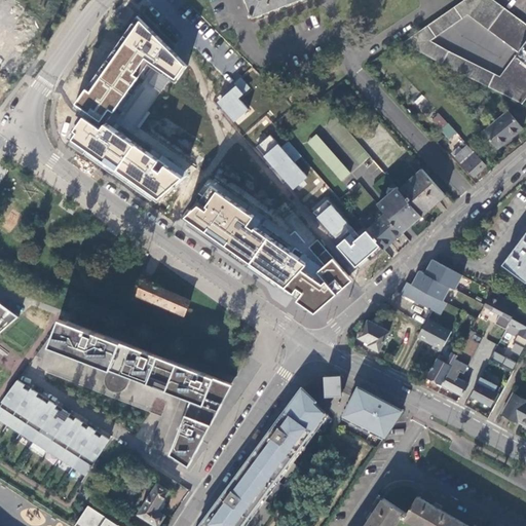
[(251,13),(252,16),(255,15),(255,16),(298,0),(249,0),(254,12),(251,13)]
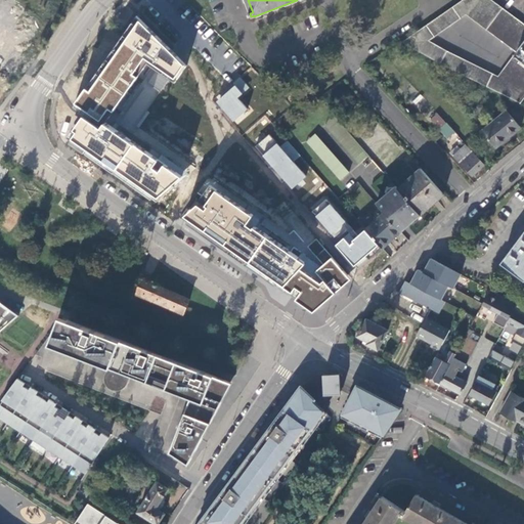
[(464,0),(402,43),(505,95),(520,103),(523,98),(523,96),(499,77),(429,42),(467,14),(523,57),(523,24),(491,0),(464,0)]
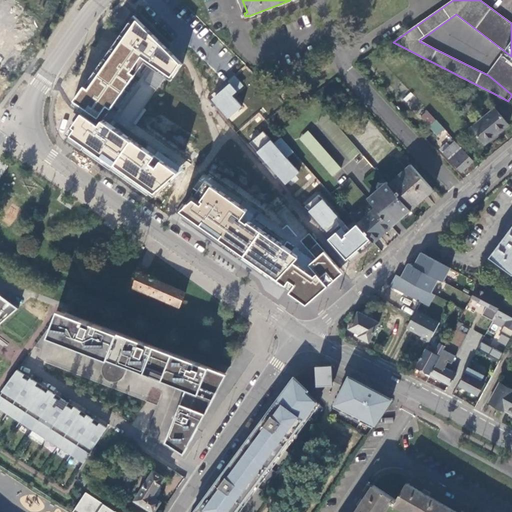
[(185,66),(135,15),(71,102),(83,110),(66,135),(154,198),(190,166),(136,125),(146,110),(144,108),(166,77),(174,82),(185,66)]
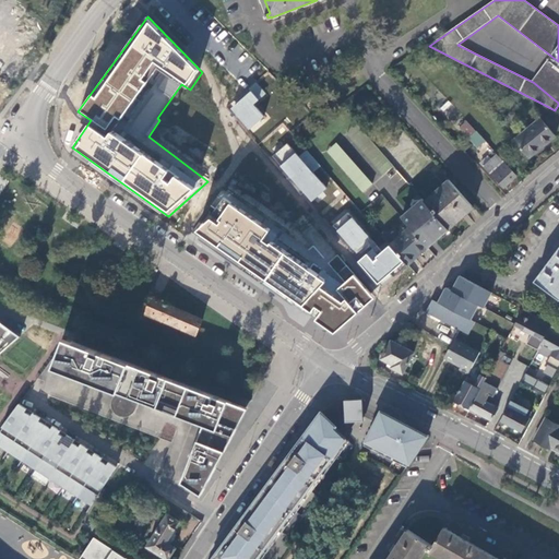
[(232,109),(249,130),(266,117),(256,106),(260,102),(251,92),(232,109)]
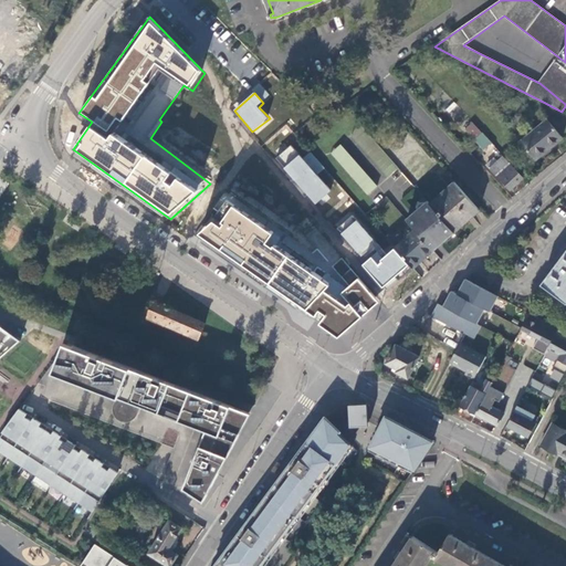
[(522,142),(536,159),(563,137),(548,119),(522,142)]
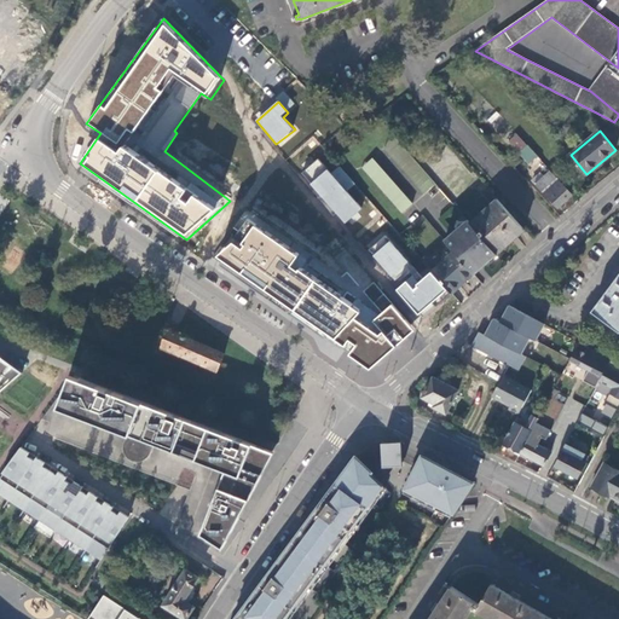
[(533,167),(541,160),(518,136),(509,143),(533,167)]
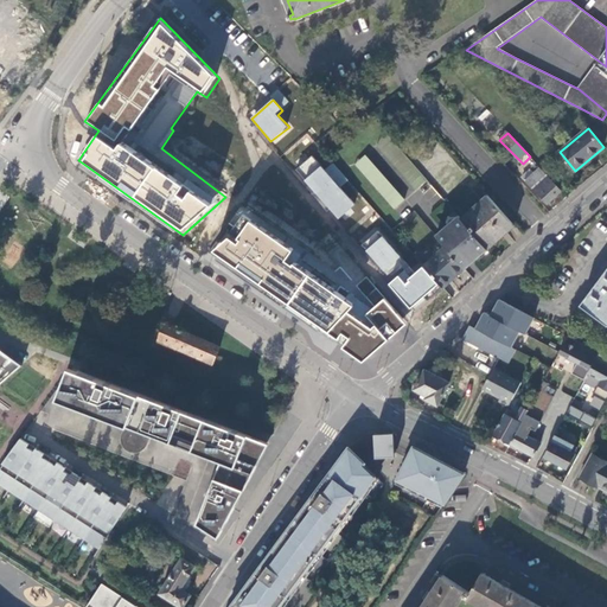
[(423,174),(390,136),(378,146),(413,184),(423,174)]
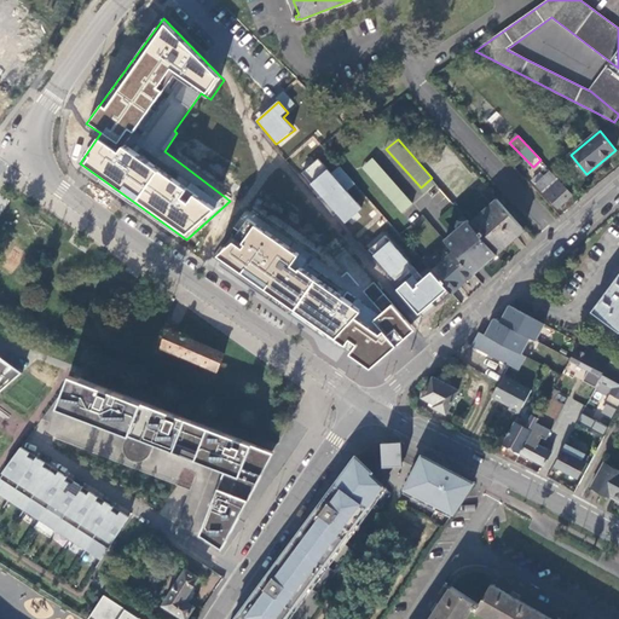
[(398,208),(410,196),(375,157),(363,167),(398,208)]
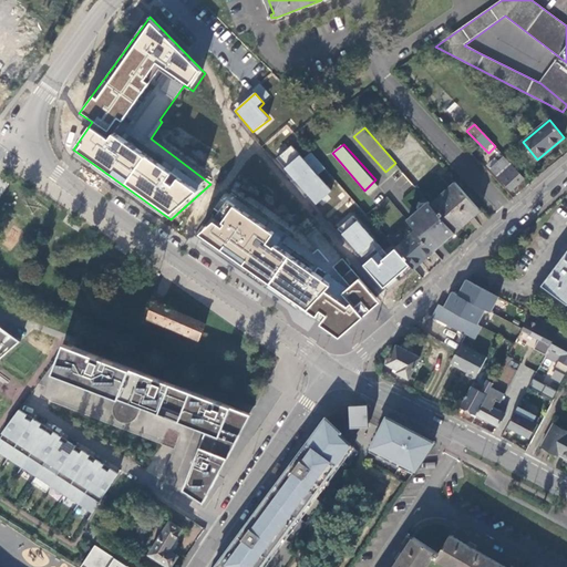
[(276,158),(316,205),(331,192),(291,146),(276,158)]
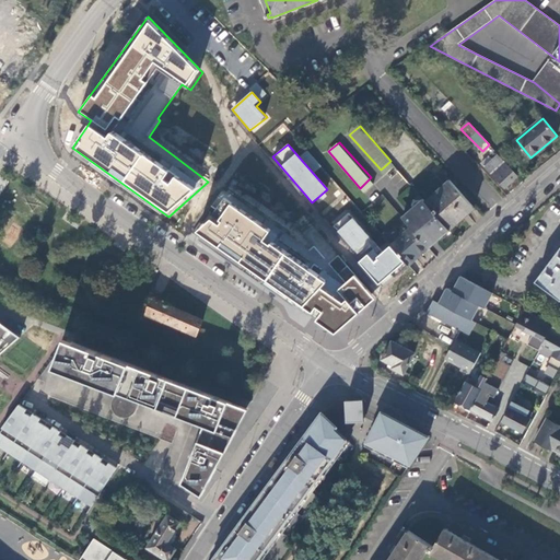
[(520,176),(498,154),(491,160),(486,166),(505,188),(520,176)]
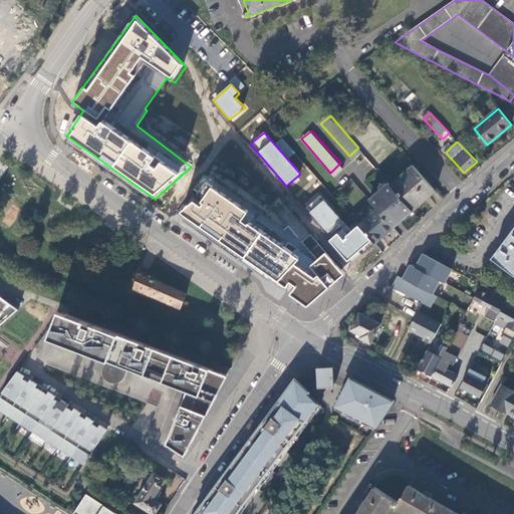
[(446,153),(451,147),(449,145),(443,150),(446,153)]
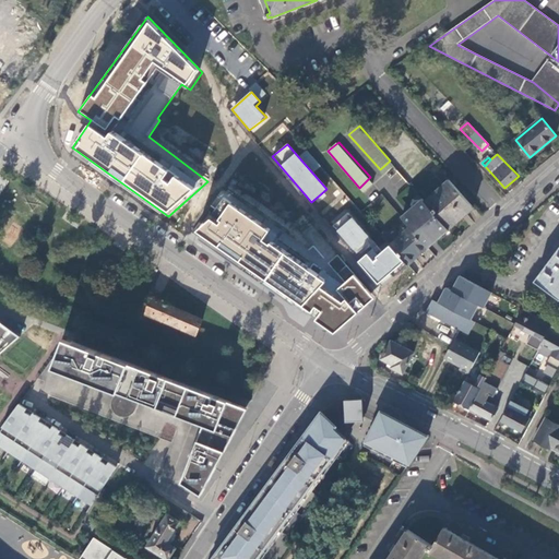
[(390,161),(380,169),(384,175),(394,166),(390,161)]
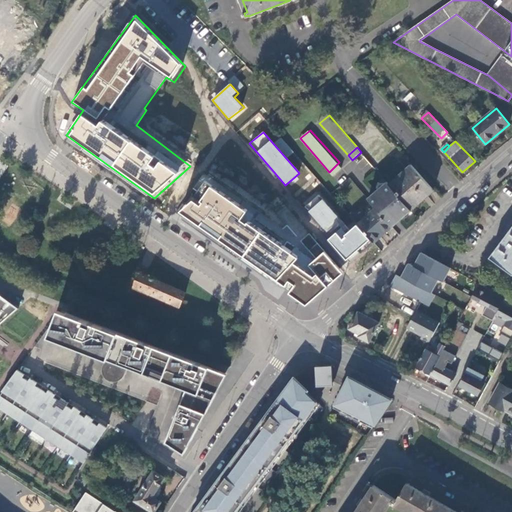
[(343,167),(339,162),(329,172),(333,176),(343,167)]
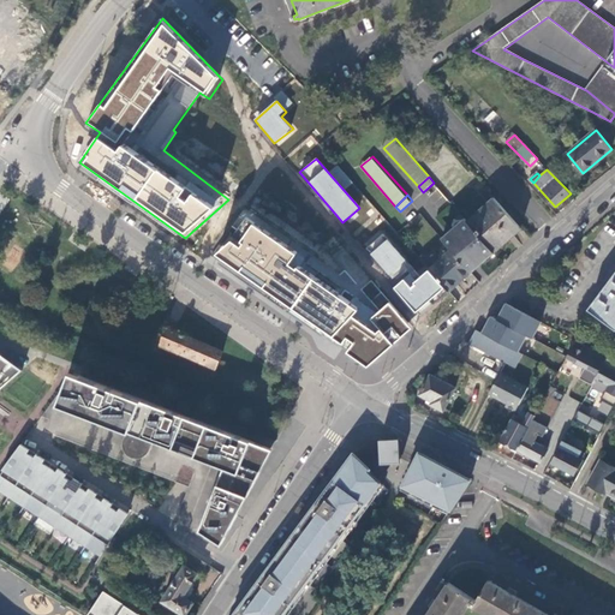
[(469,222),(495,252),(521,228),(495,198),(469,222)]
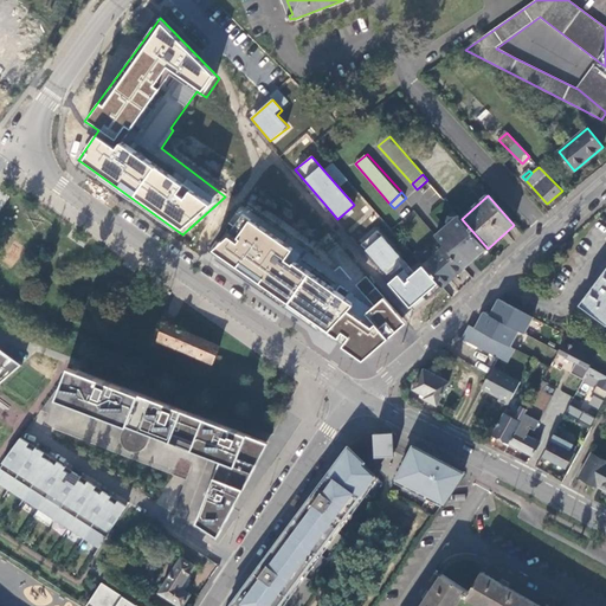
[(210,256),(363,360),(407,323),(328,234),(310,250),(256,211),(210,256)]
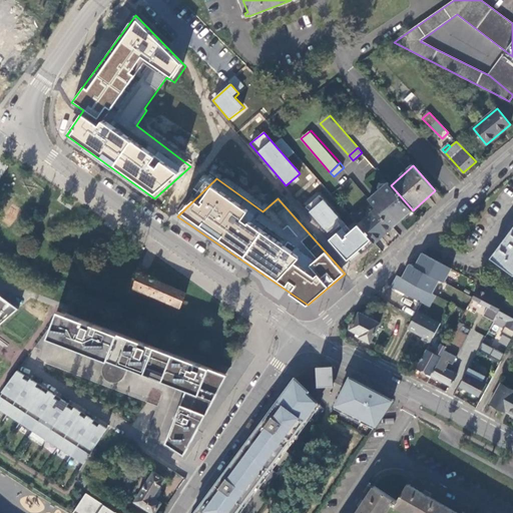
[(393,227),(413,210),(391,185),(388,182),(369,199),(377,208),(393,227)]
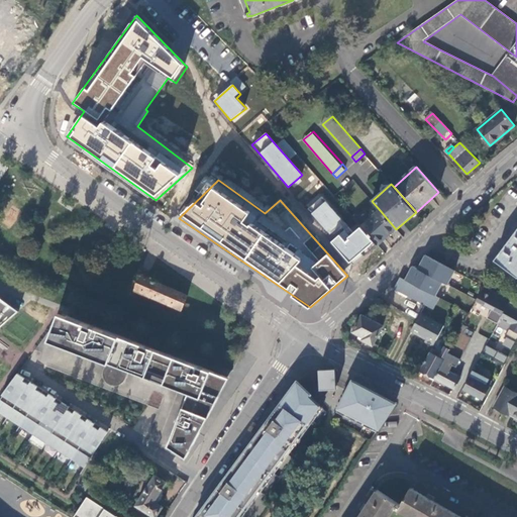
[(323,199),(309,210),(329,235),(343,222),(323,199)]
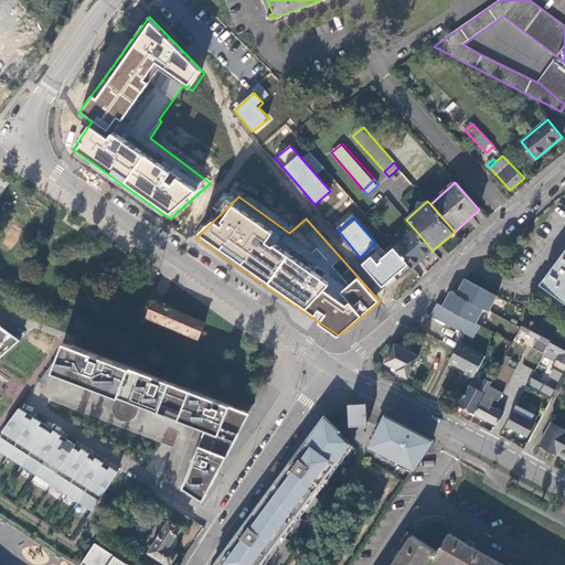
[(413,268),(433,251),(415,230),(395,247),(402,255),(411,266),(413,268)]
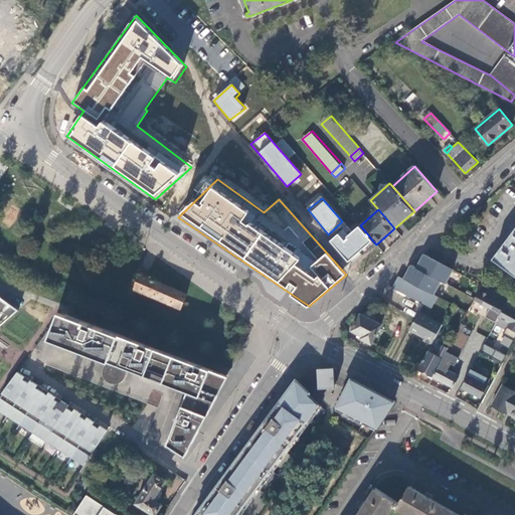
[(329,241),(349,264),(374,242),(360,225),(345,237),(346,238),(343,240),(337,234),(329,241)]
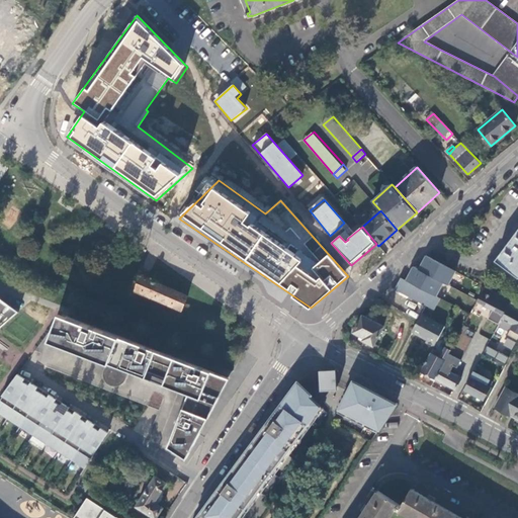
[(517,276),(517,273),(517,230),(496,260),(517,276)]
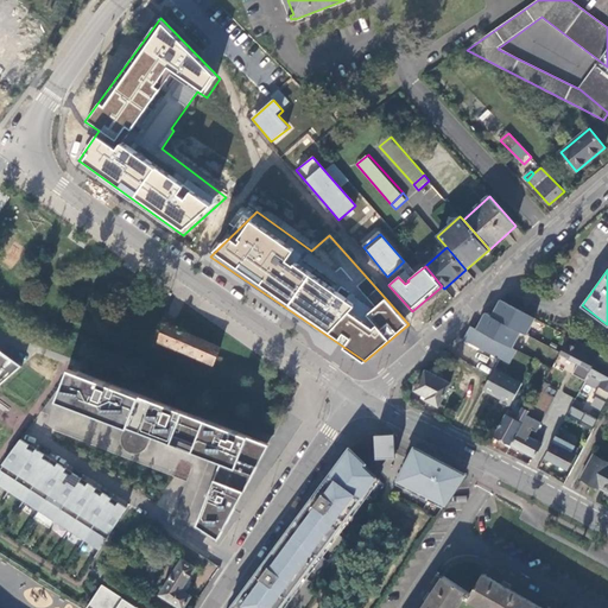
[(520,331),(526,335),(536,317),(500,299),(491,316),(520,331)]
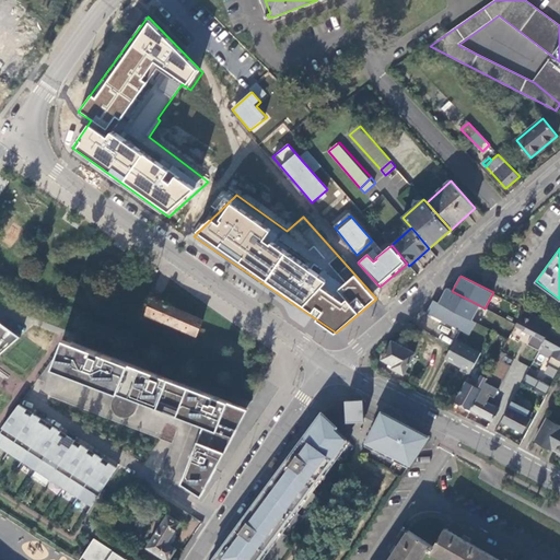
[(470,321),(479,305),(452,291),(445,288),(438,303),(470,321)]
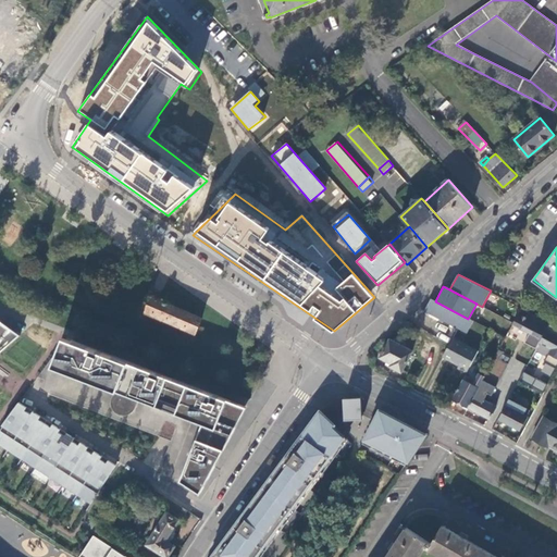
[(149,296),(148,296),(141,311),(195,334),(201,319),(159,300),(153,298),(149,296)]
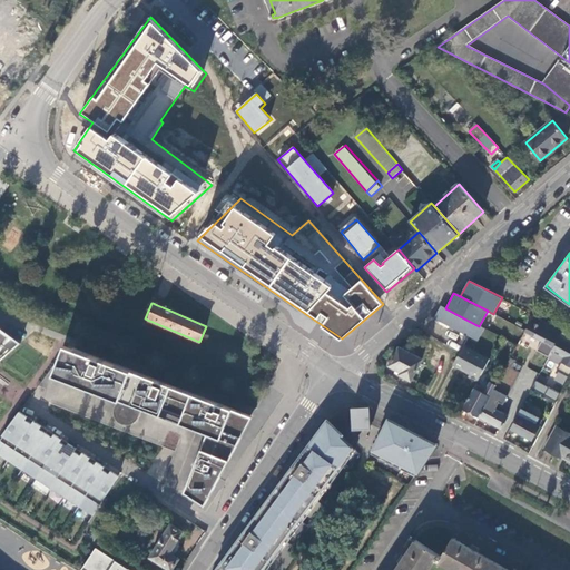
[(445,308),(442,306),(435,320),(479,341),(485,330),(479,326),(445,308)]
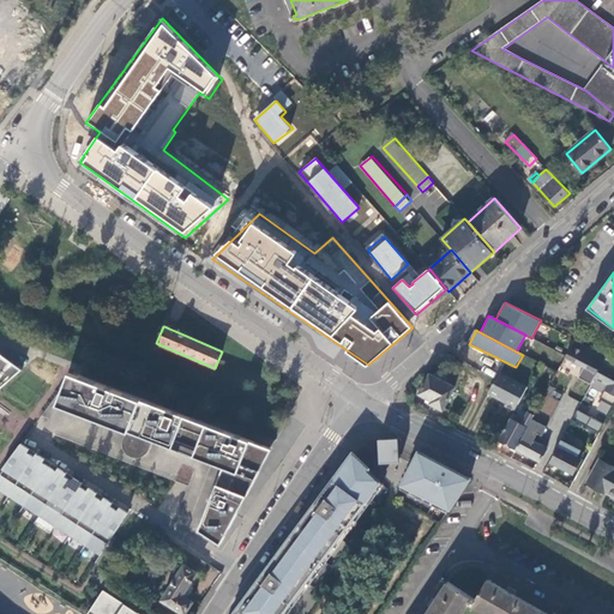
[(597,374),(607,357),(576,341),(566,359),(597,374)]
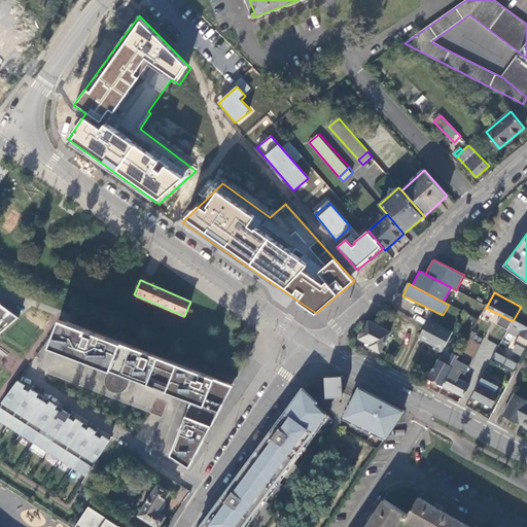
[(0,331),(19,315),(0,304),(0,331)]
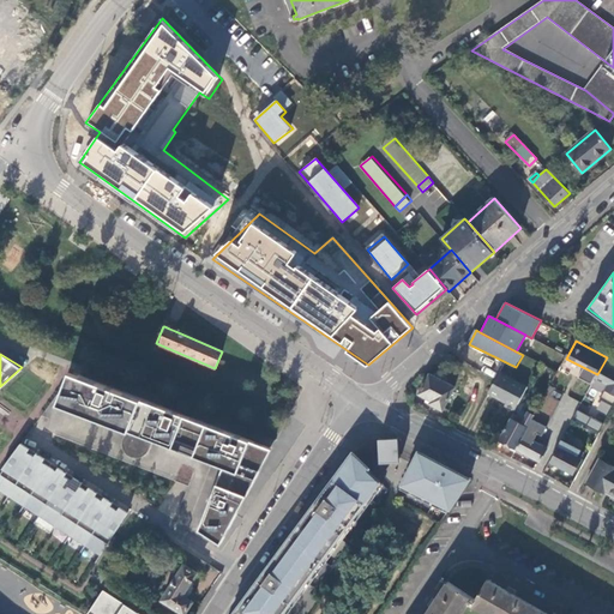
[(71,369),(59,402),(223,465),(199,528),(221,542),(272,447),(71,369)]
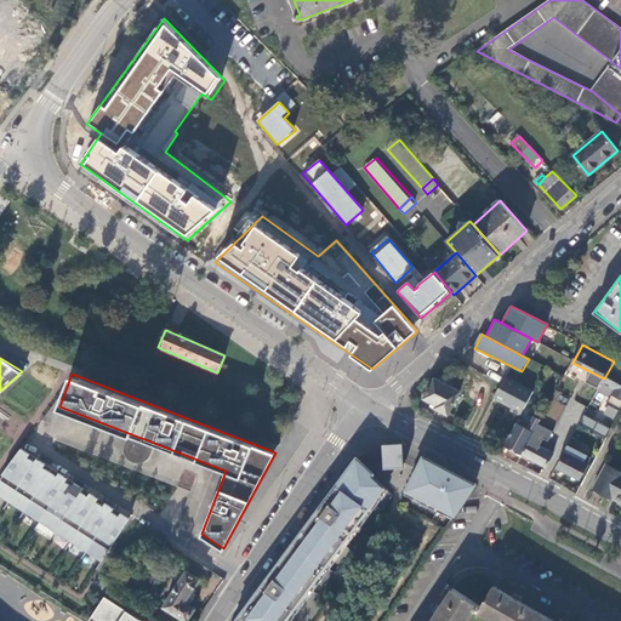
[(437,409),(449,415),(460,393),(434,380),(425,399),(438,406),(437,409)]
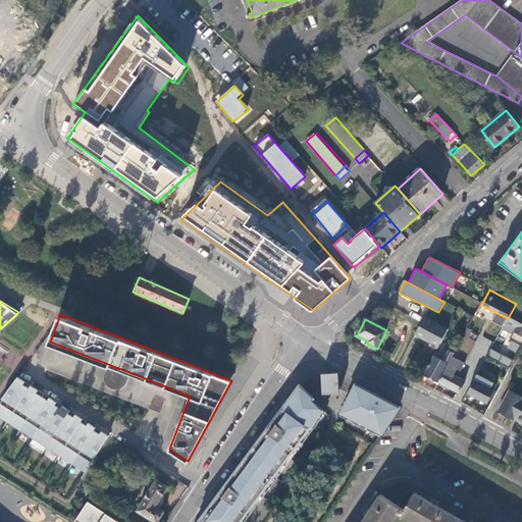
[(416,335),(423,341),(425,337),(429,341),(426,345),(437,351),(448,330),(425,319),(416,335)]
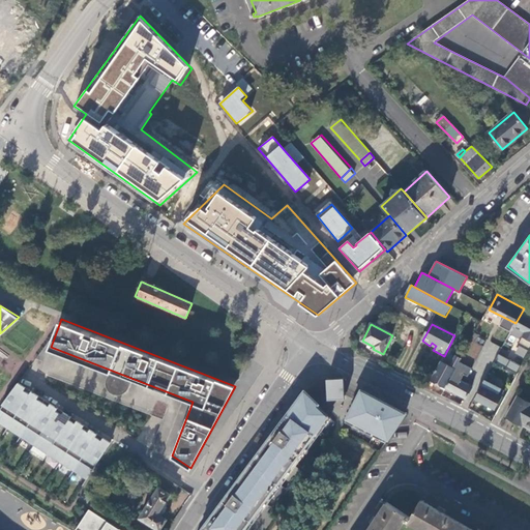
[(472,341),(466,354),(475,358),(481,346),(472,341)]
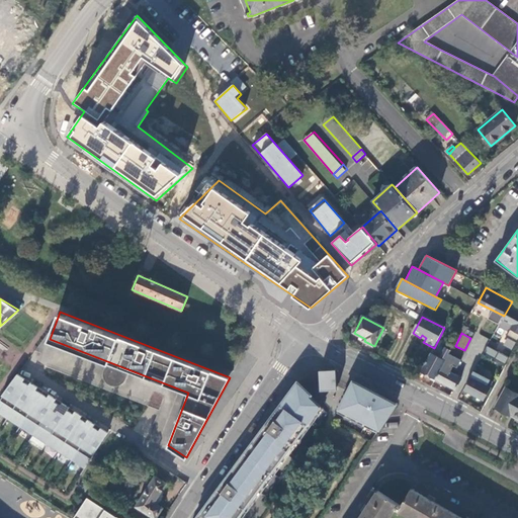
[(431,353),(421,371),(436,379),(453,347),(448,344),(440,358),(431,353)]
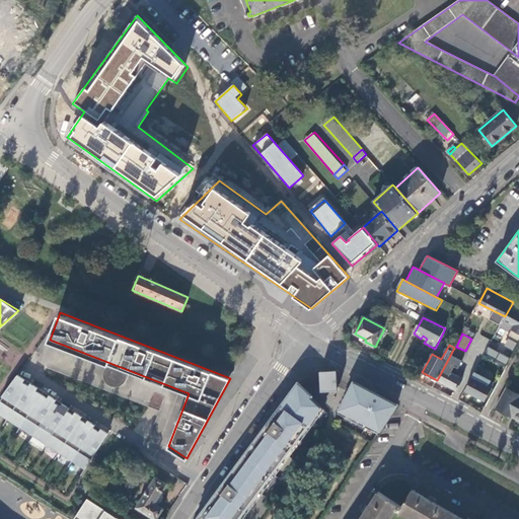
[(454,348),(437,380),(456,390),(462,379),(449,372),(453,365),(456,366),(464,352),(455,347),(454,348)]
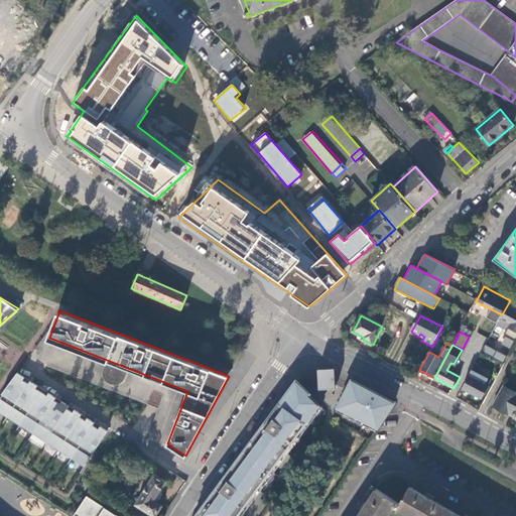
[(486,345),(482,351),(502,363),(506,357),(486,345)]
